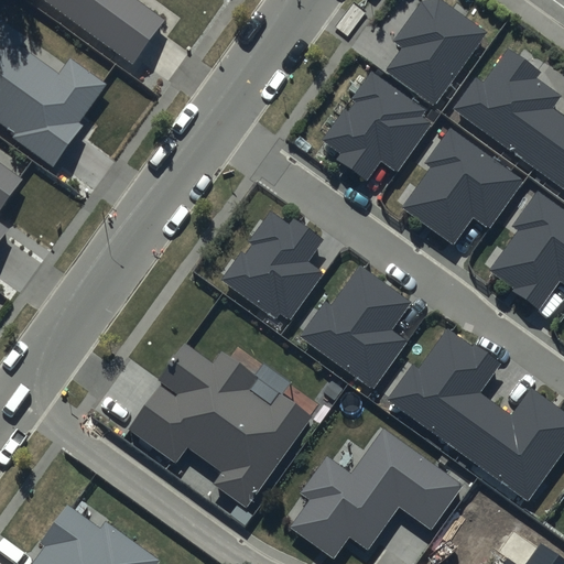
[(137,0),(34,0),(131,67),(164,19),(137,0)]
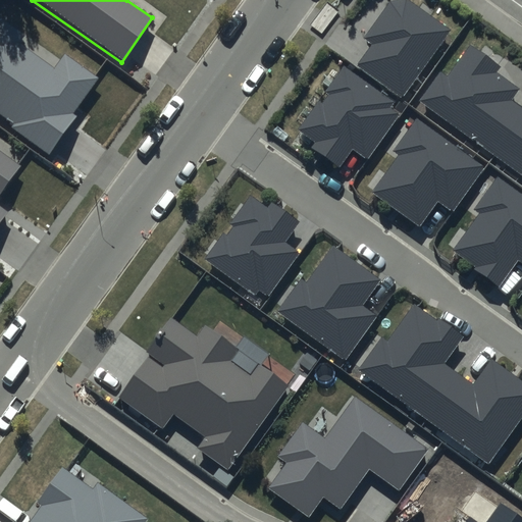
[(399,0),(388,1),(363,38),(372,45),(357,65),(401,97),(449,31),(405,0),(399,0)]
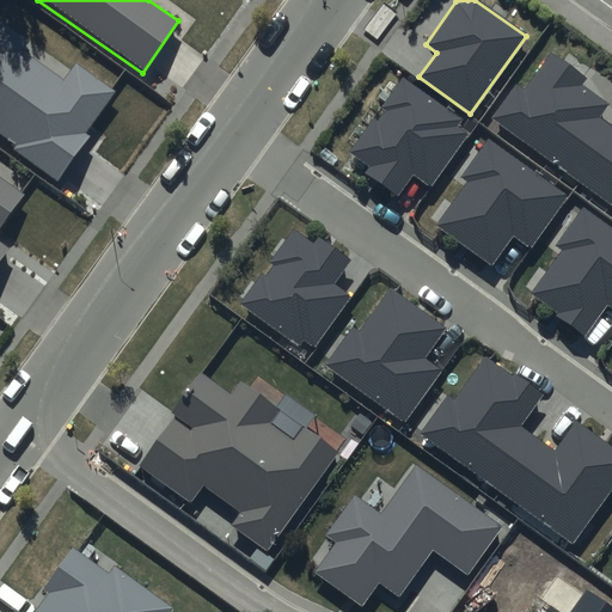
[(84,133),(112,93),(75,67),(63,85),(0,41),(0,135),(13,146),(11,150),(57,182),(89,136),(84,133)]
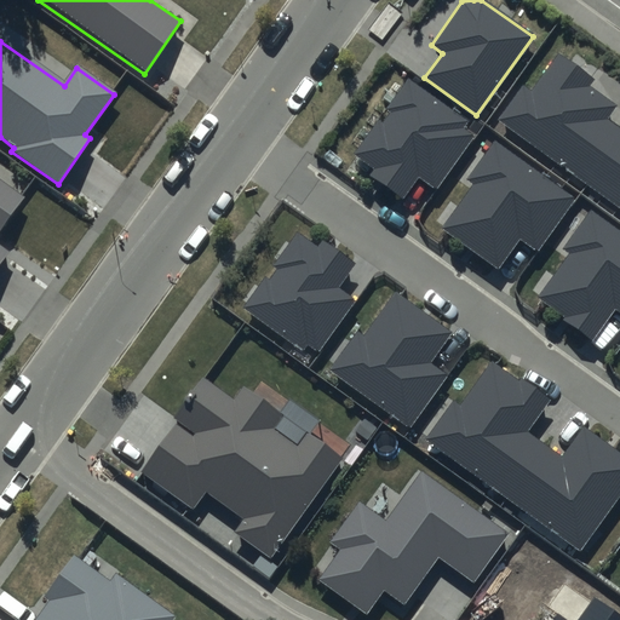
[(595,80),(556,52),(529,90),(521,84),(494,122),(585,185),(619,208),(619,130),(608,121),(618,107),(590,87),(595,80)]
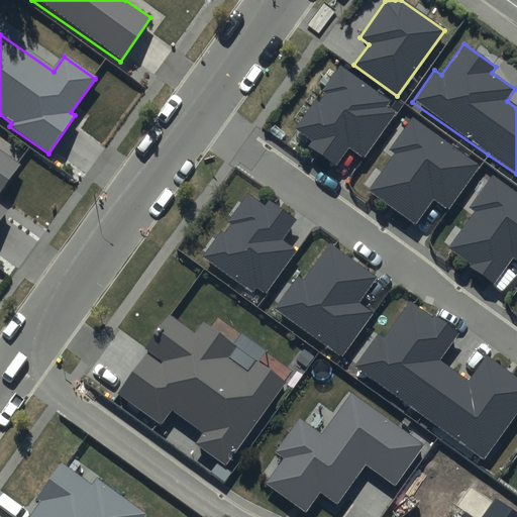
[(391,101),(339,66),(322,90),(328,94),(319,105),(315,102),(296,129),(312,139),(307,147),(315,153),(335,168),(347,149),(364,161),(397,113),(387,107),(391,101)]
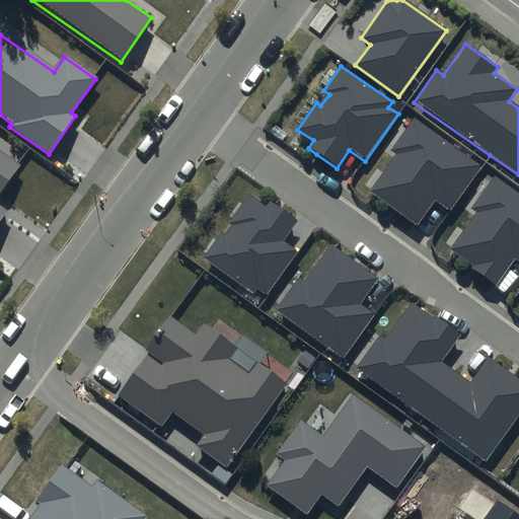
[(480,167),(413,118),(390,148),(397,154),(370,192),(417,225),(435,201),(448,211),(480,167)]
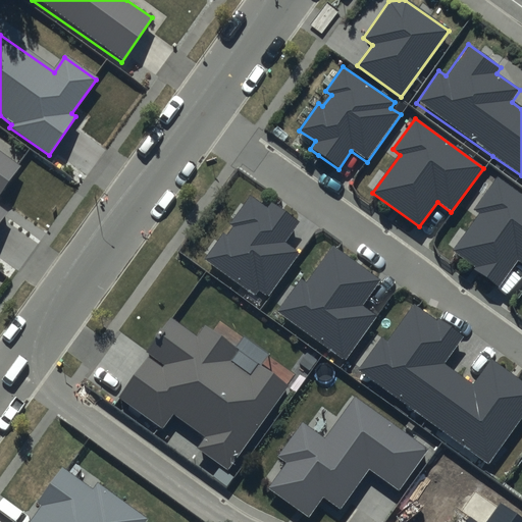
[(0,195),(20,165),(0,151),(0,218),(4,212),(0,209),(0,195)]
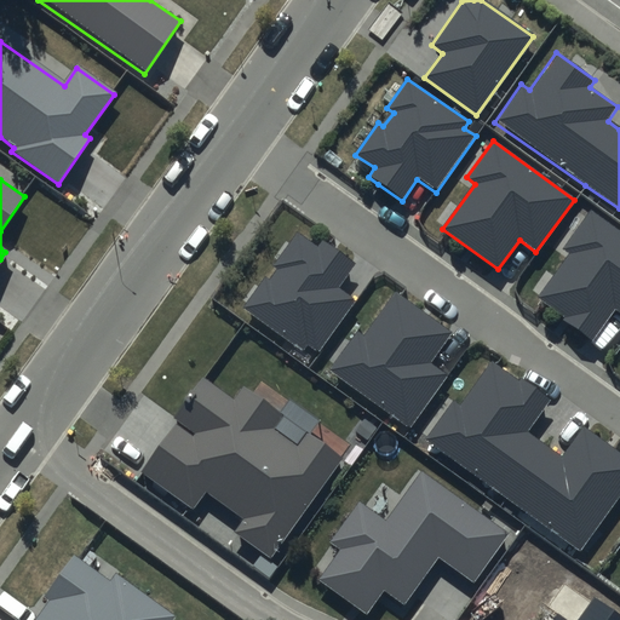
[(619,229),(590,208),(562,248),(569,253),(538,297),(567,317),(564,321),(595,343),(615,314),(619,317),(619,229)]
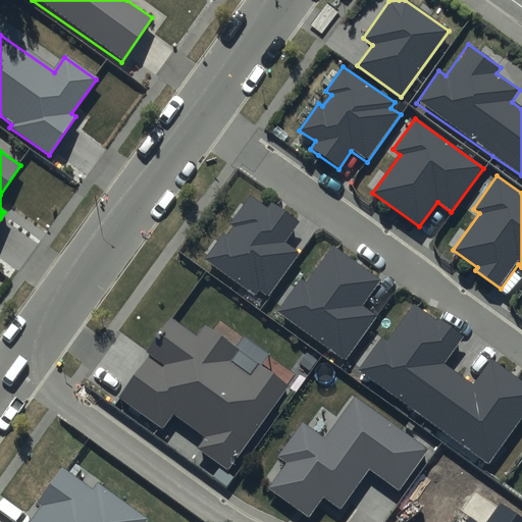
[(267,207),(250,195),(229,223),(233,226),(226,237),(222,235),(204,259),(254,296),(257,291),(268,299),(301,254),(284,243),(300,223),(276,207),(270,202),(267,207)]
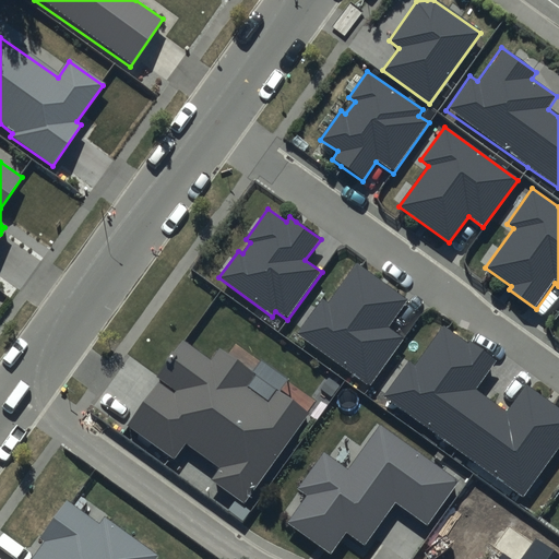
[(405,300),(355,265),(328,304),(321,299),(296,334),(369,385),(402,340),(385,328),(405,300)]
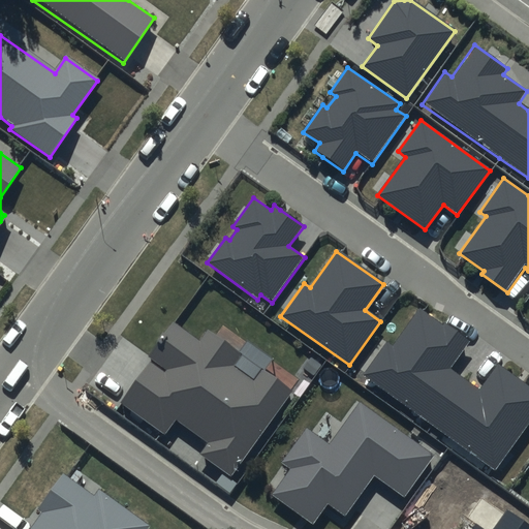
[(422,312),(418,309),(392,347),(385,343),(362,376),(432,427),(494,470),(528,419),(528,390),(523,385),(496,367),(479,389),(450,368),(469,341),(444,323),(442,327),(422,312)]
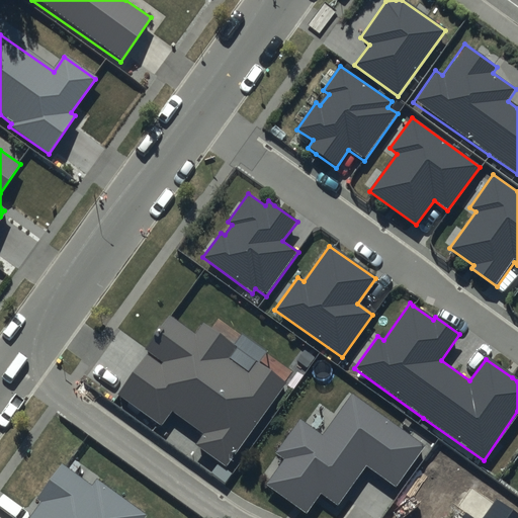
[(194,336),(167,316),(167,317),(143,350),(161,363),(160,365),(147,356),(119,395),(162,425),(170,412),(202,435),(194,445),(225,466),(283,384),(256,364),(249,374),(227,359),(234,348),(201,326),(194,336)]
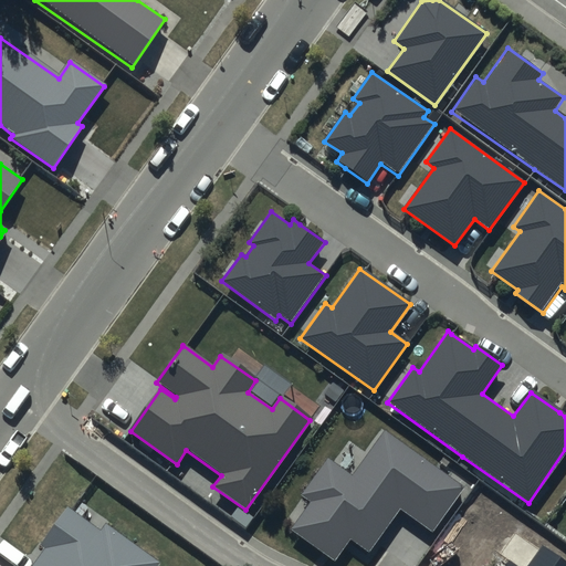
[(311,503),(292,528),(332,558),(348,535),(369,551),(400,509),(431,531),(463,489),(383,429),(350,473),(327,457),(299,494),(311,503)]
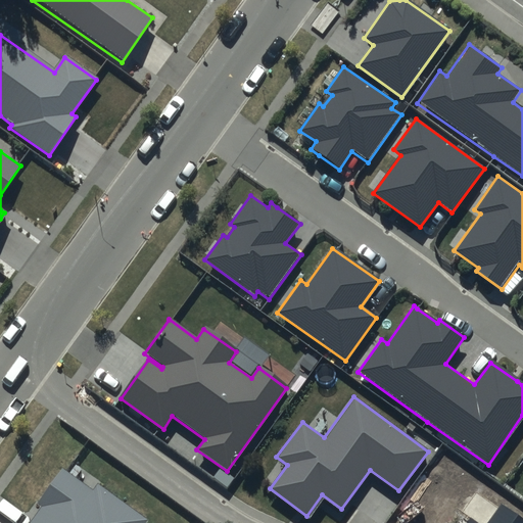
[(67,472),(61,468),(35,504),(41,508),(30,522),(145,522),(147,521),(96,484),(92,489),(67,472)]
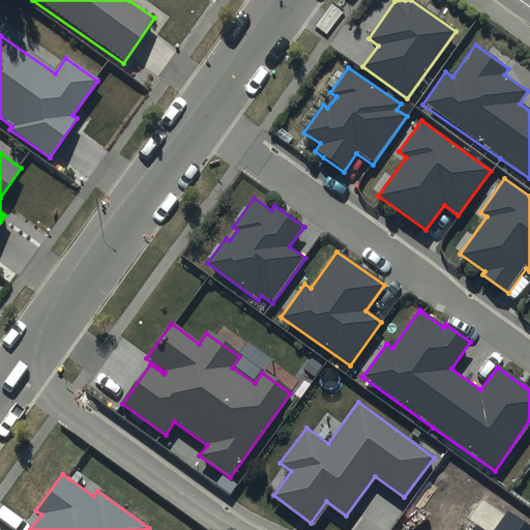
[(529,529),(529,527),(507,511),(494,529),(486,529),(476,523),(470,529),(529,529)]
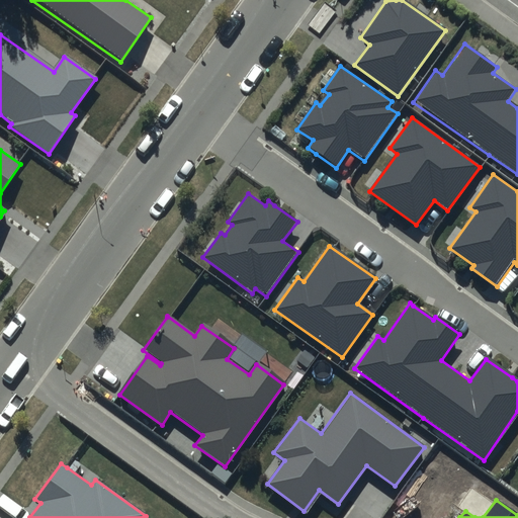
All buildings are outlined.
